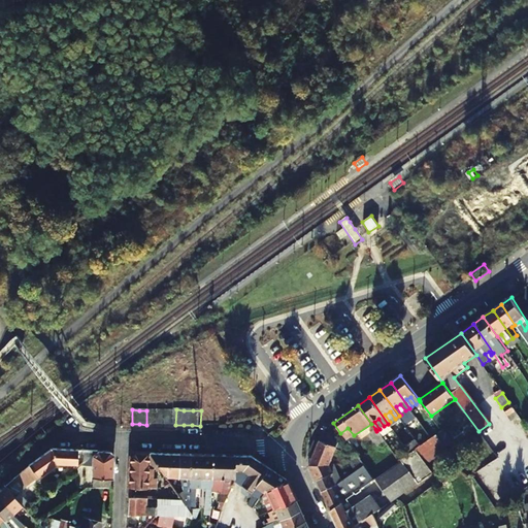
[(157,410),(149,410),(147,424),(156,425),(157,410)]
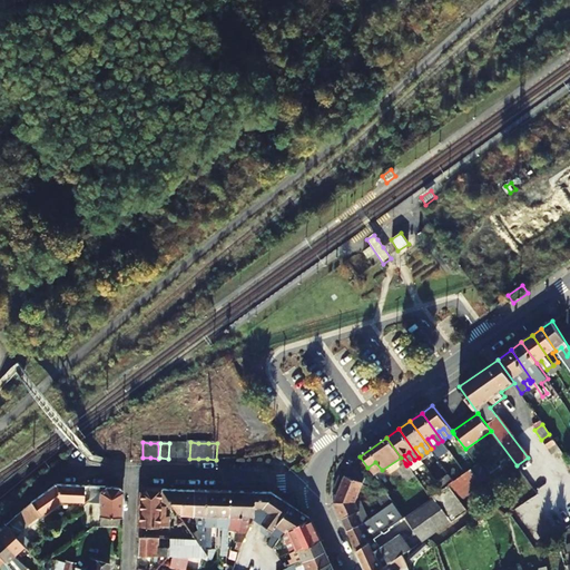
[(549,449),(551,453),(559,449),(556,444),(549,449)]
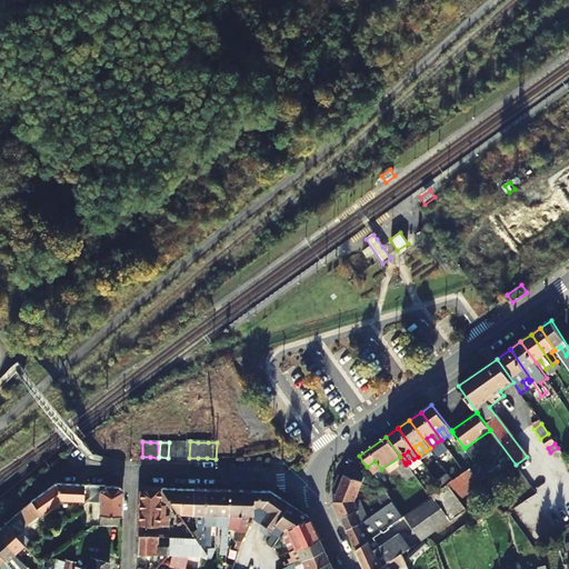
[(373,475),(381,469),(375,461),(367,467),(373,475)]
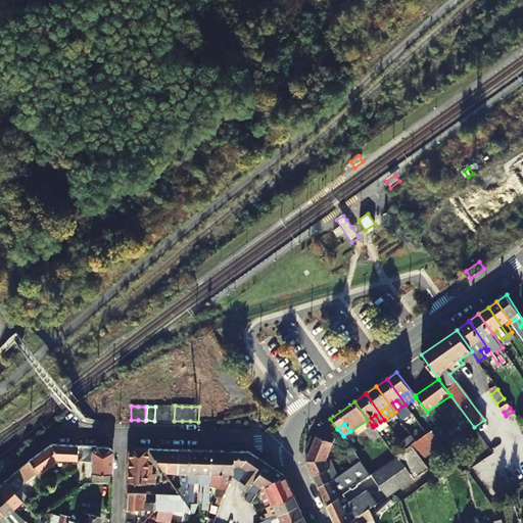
[(332,480),(342,473),(341,470),(334,475),(329,466),(325,467),(324,464),(332,440),(322,425),(306,462),(319,486),(332,480)]
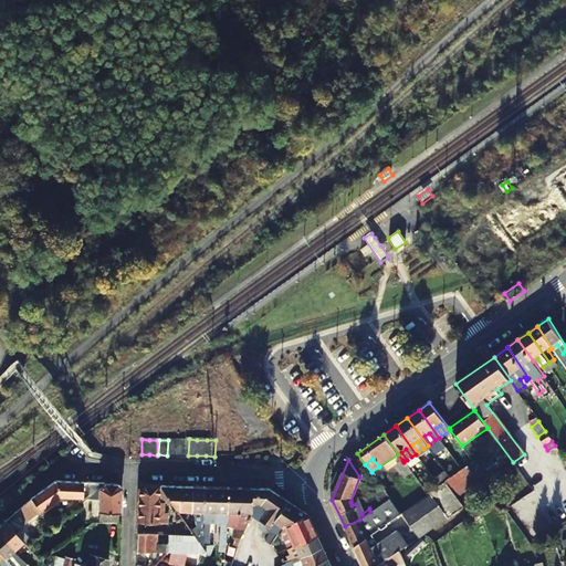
[(404,462),(402,460),(395,464),(404,477),(410,471),(404,462)]
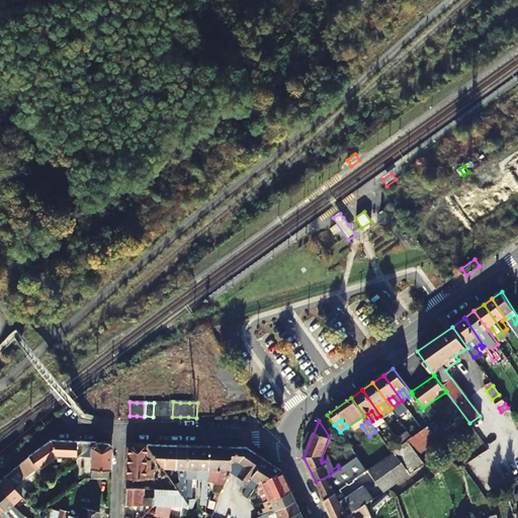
[(393,450),(409,472),(410,473),(425,463),(419,453),(439,439),(428,425),(422,429),(412,436),(401,444),(393,450)]
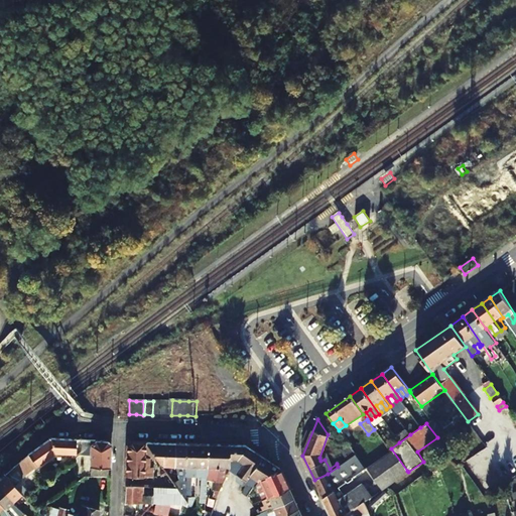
[(7,474),(6,475),(15,485),(18,482),(27,473),(37,465),(48,457),(49,457),(56,454),(80,452),(94,440),(52,437),(36,448),(21,461),(7,474)]
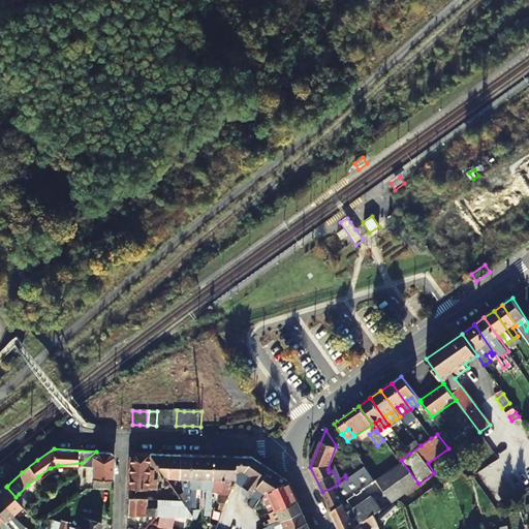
[(95,488),(113,488),(115,459),(114,456),(112,454),(110,453),(96,452),(82,463),(75,468),(75,484),(84,484),(84,476),(93,475),(93,486),(95,488)]
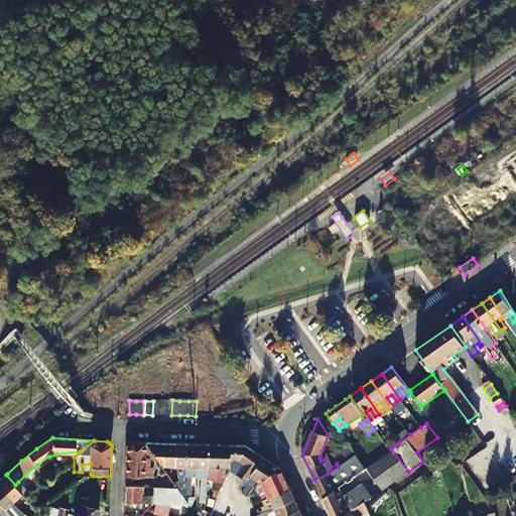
[(151,458),(153,461),(155,460),(144,443),(131,442),(129,444),(128,447),(128,449),(127,479),(152,480),(152,470),(147,470),(148,461),(151,458)]
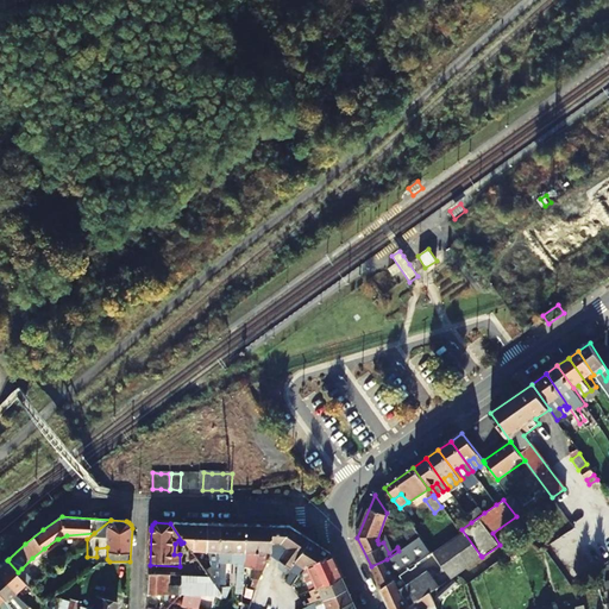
[(205,550),(205,525),(170,523),(183,542),(187,548),(205,550)]
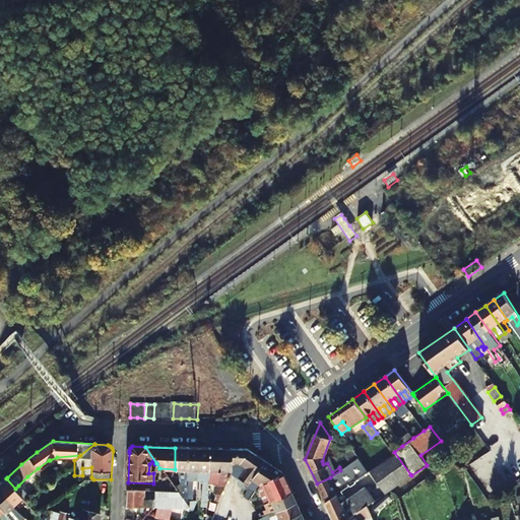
[(350,447),(340,455),(347,465),(358,457),(350,447)]
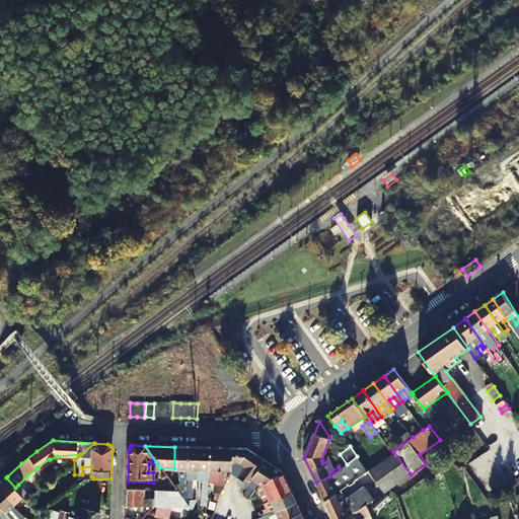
[(174,468),(186,469),(186,447),(174,447),(174,468)]
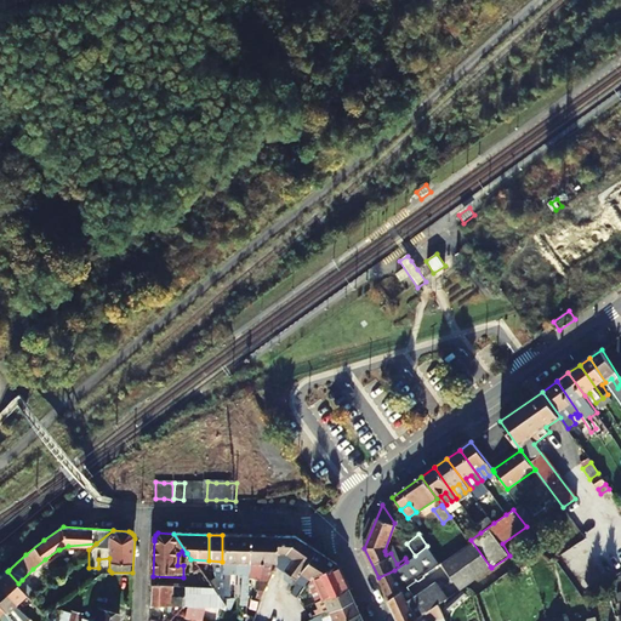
[(222,562),(222,576),(233,576),(234,535),(222,535),(222,562)]
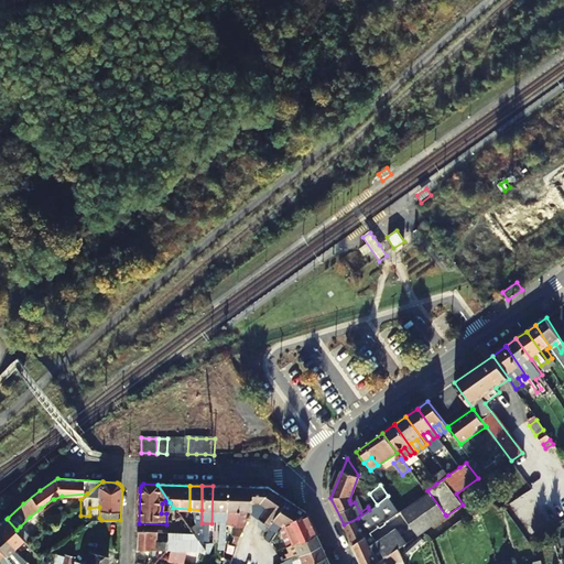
[(227,487),(213,486),(212,523),(219,524),(217,553),(223,553),(225,527),(225,524),(227,487)]
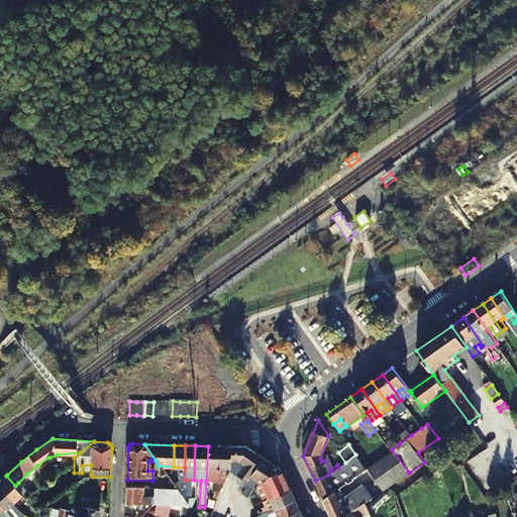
[(212,484),(212,493),(204,514),(203,516),(210,516),(217,501),(227,475),(229,471),(229,447),(208,446),(206,481),(206,483),(212,484)]
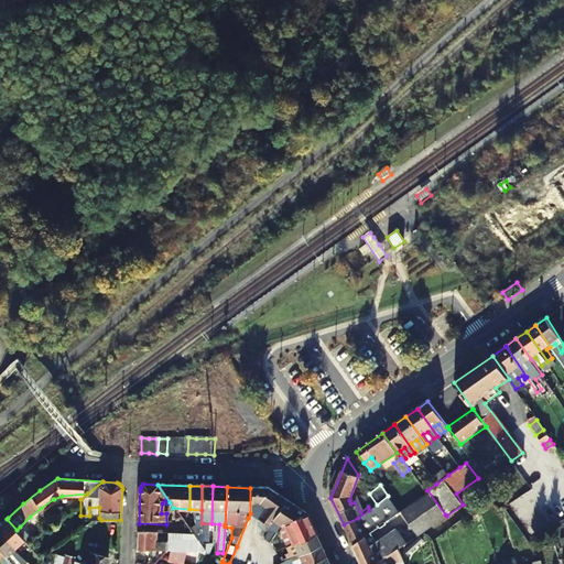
[(268,488),(250,488),(250,513),(248,518),(258,522),(255,530),(260,532),(261,531),(263,525),(279,533),(286,521),(305,511),(268,488)]
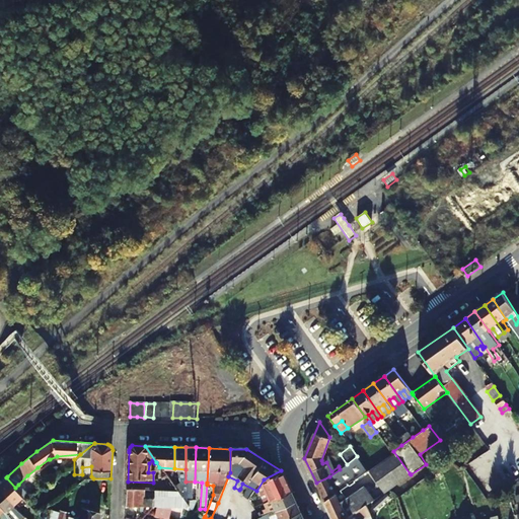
[(369,469),(384,491),(410,473),(393,451),(391,452),(369,469)]
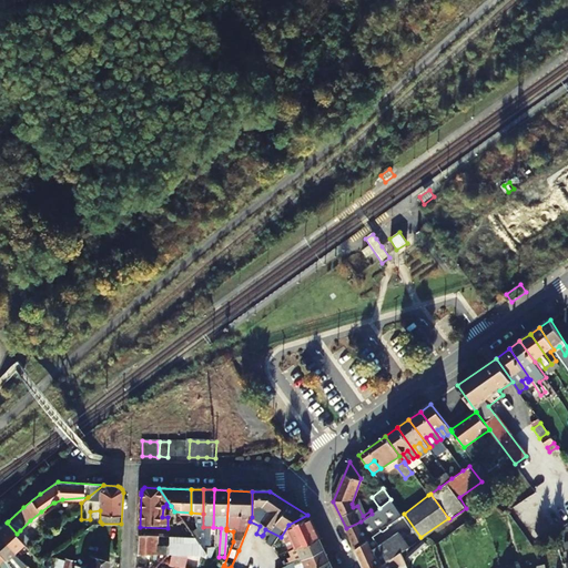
[(402,515),(391,499),(379,508),(374,511),(382,523),(375,527),(378,531),(402,515)]
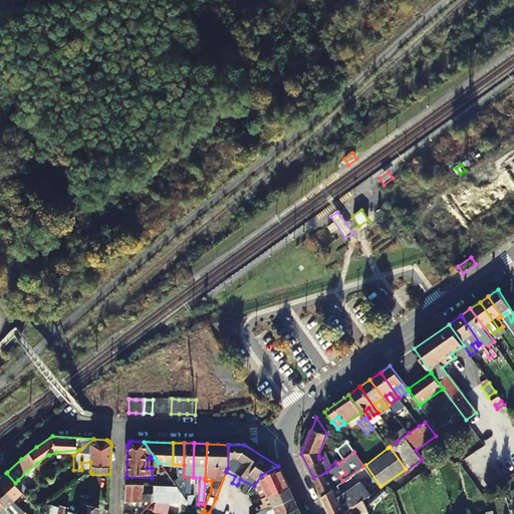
[(287,486),(278,466),(261,475),(270,495),(287,486)]
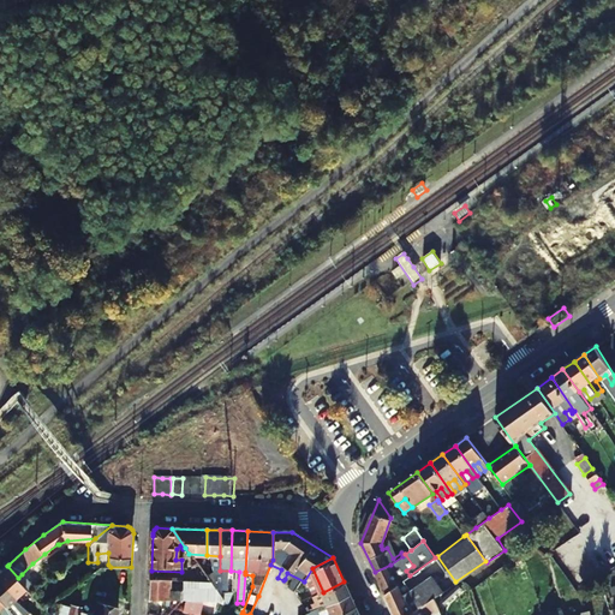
[(375,572),(386,596),(401,589),(390,565),(375,572)]
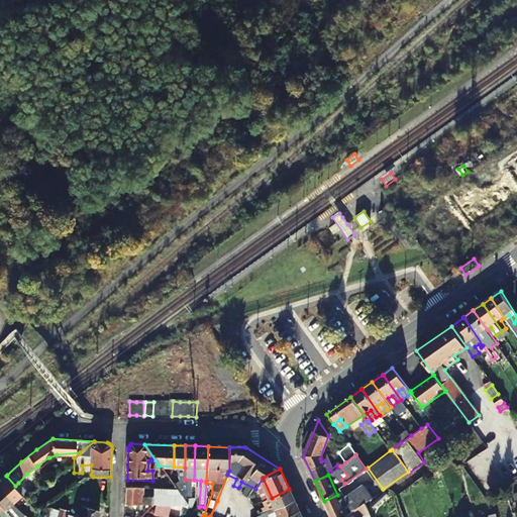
[(6,476),(0,481),(0,485),(14,503),(18,500),(27,510),(32,506),(25,498),(22,494),(15,486),(6,476)]
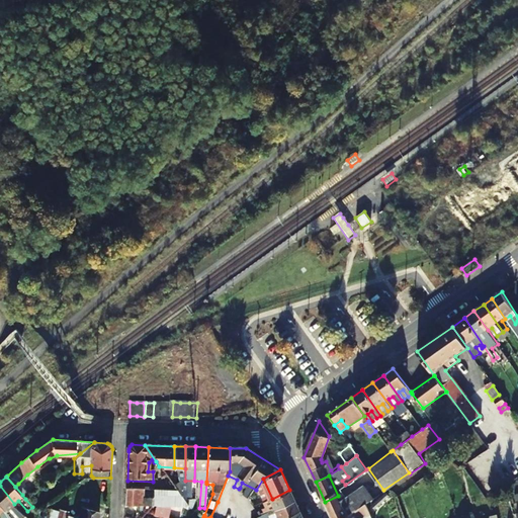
[(22,495),(25,492),(18,484),(15,487),(22,495)]
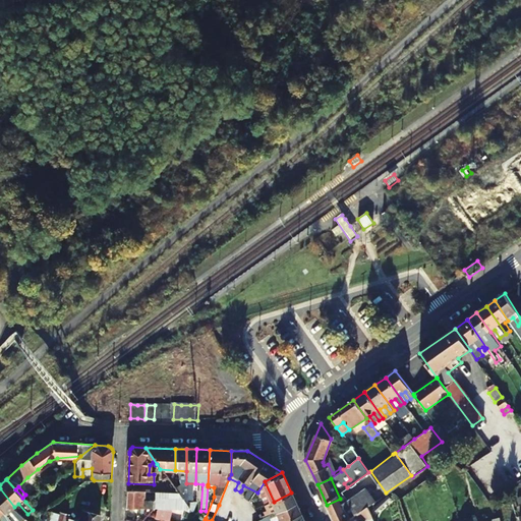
[(179,498),(184,506),(183,502),(180,489),(179,487),(171,486),(173,488),(177,495),(179,498)]
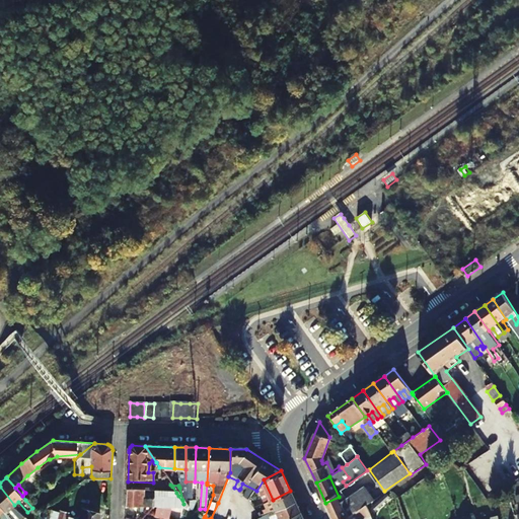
[(11,508),(14,505),(0,487),(0,503),(7,512),(12,518),(19,518),(20,518),(11,508)]
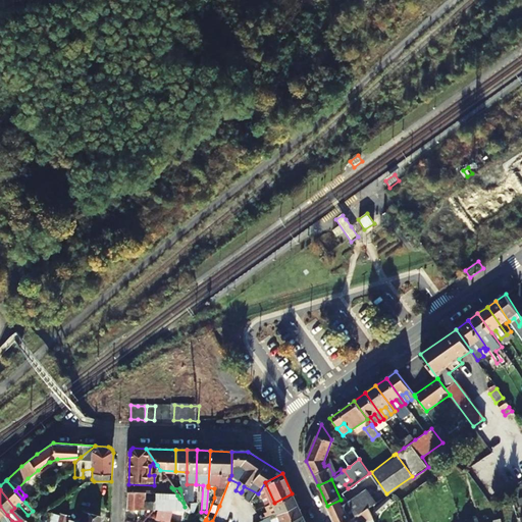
[(296,505),(292,493),(274,503),(279,513),(296,505)]
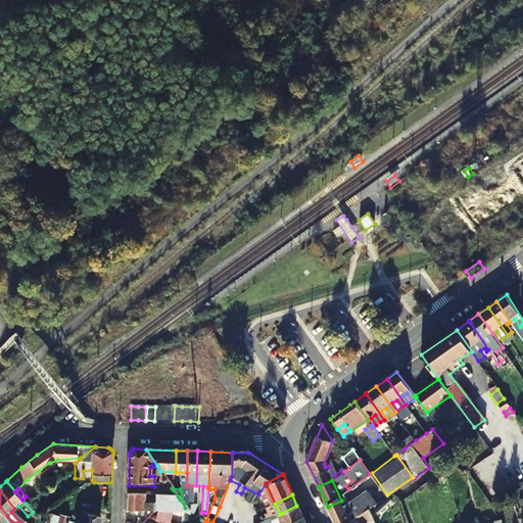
[(146,495),(128,495),(128,509),(127,512),(152,512),(156,506),(150,506),(150,507),(145,507),(146,495)]
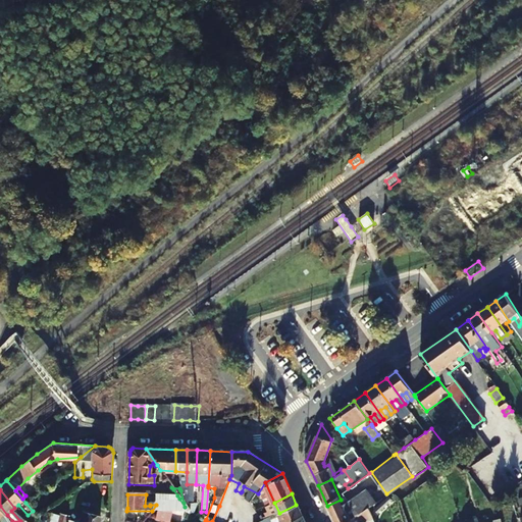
[(185,507),(179,499),(165,498),(157,503),(156,505),(152,511),(159,511),(179,512),(186,513),(189,511),(187,509),(185,507)]
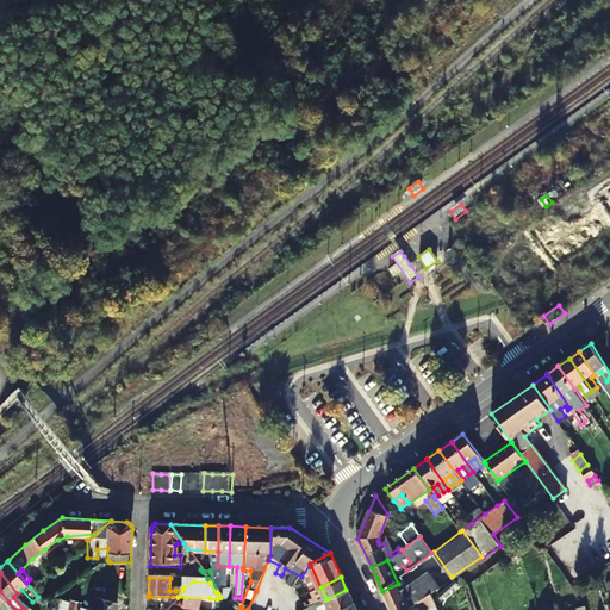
[(402,592),(398,584),(383,591),(387,599),(402,592)]
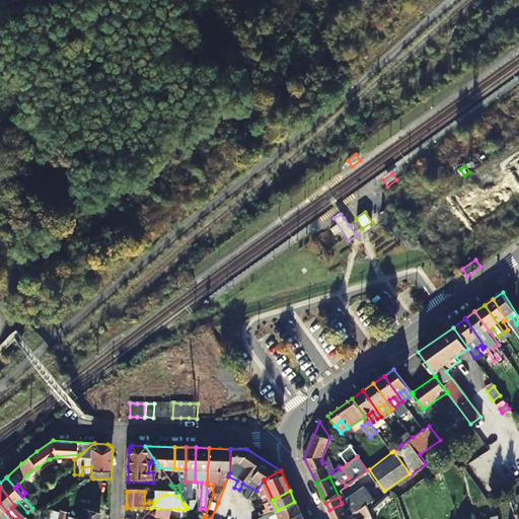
[(355,501),(354,498),(342,504),(329,510),(332,518),(351,518),(361,514),(370,509),(364,497),(355,501)]
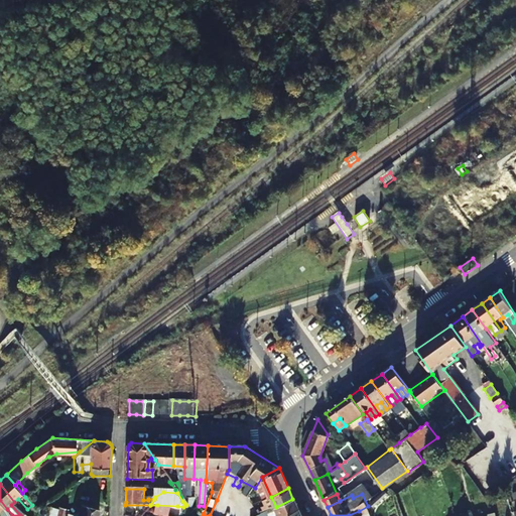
[(296,508),(292,499),(276,507),(280,515),(296,508)]
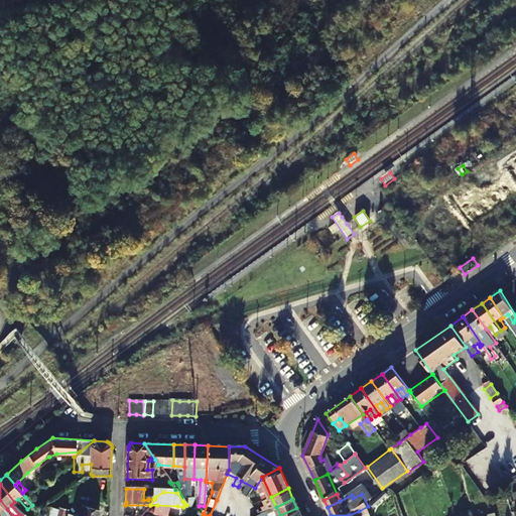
[(189,509),(192,501),(190,501),(184,500),(184,503),(186,505),(187,507),(189,509)]
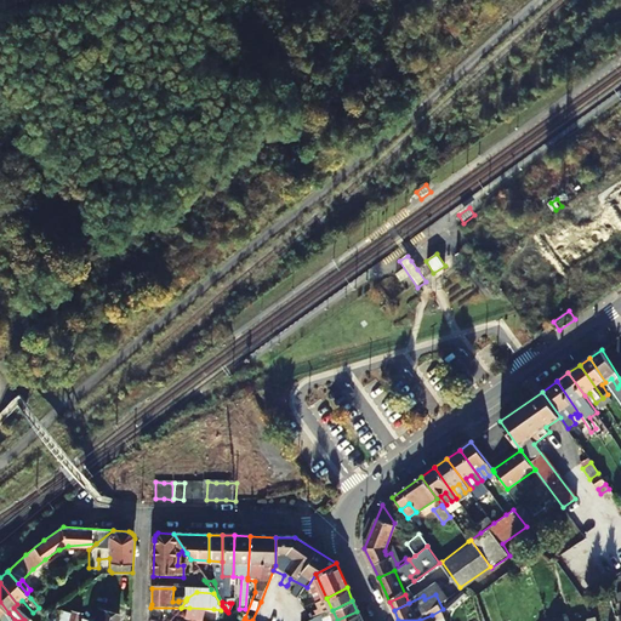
[(268,620),(274,608),(261,602),(252,620),(268,620)]
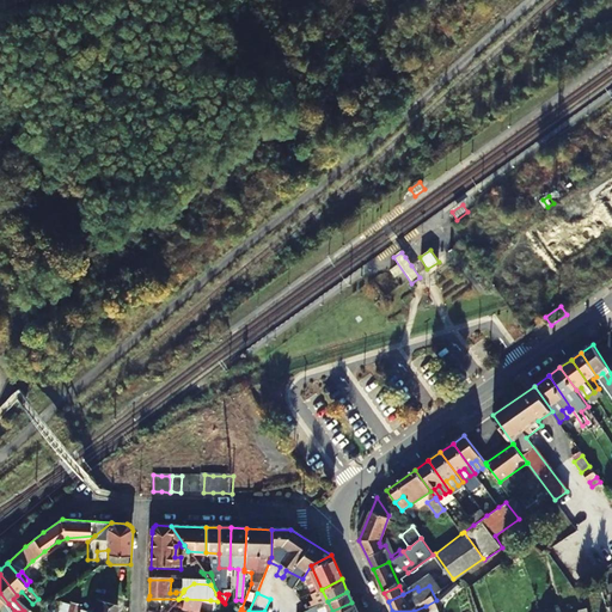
[(32,604),(38,611),(44,607),(38,599),(32,604)]
